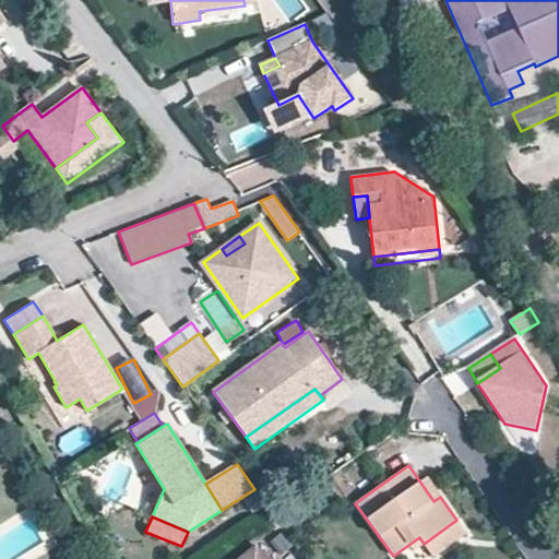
[(433,557),(466,534),(456,520),(424,544),(433,557)]
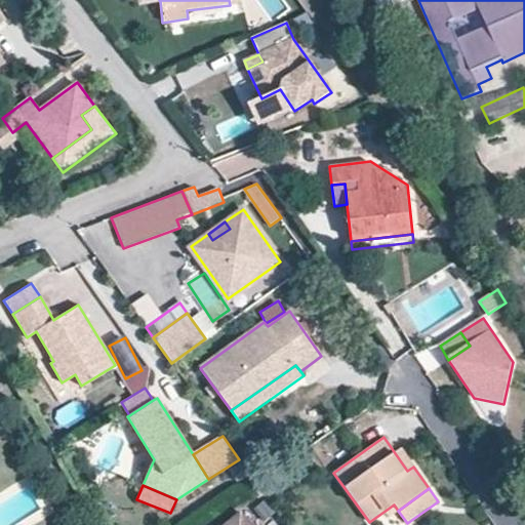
[(248,524),(239,513),(223,524),(248,524)]
